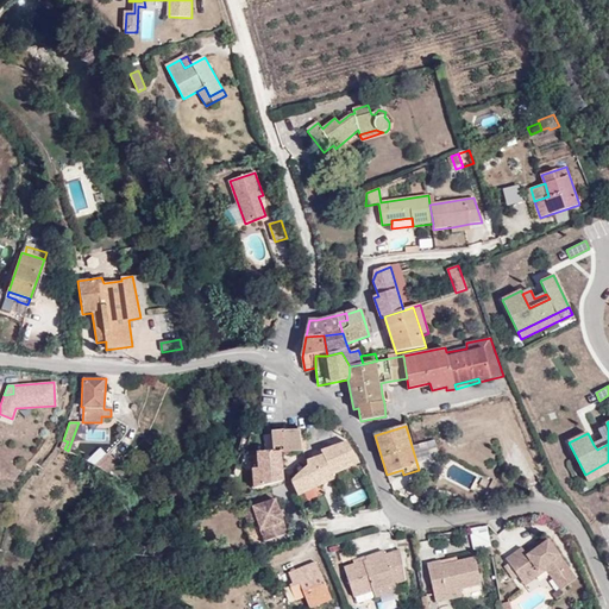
[(604,440),(594,445),(597,450),(608,444),(608,429),(608,427),(600,431),(604,440)]
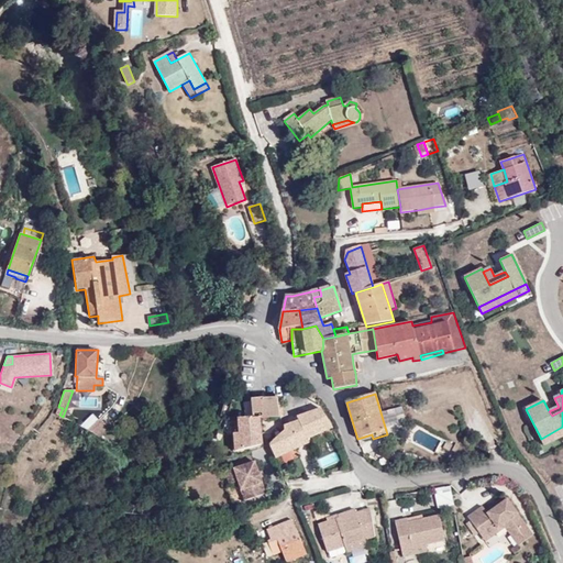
[(252,400),(253,418),(260,418),(260,419),(279,418),(278,406),(277,398),(252,400)]
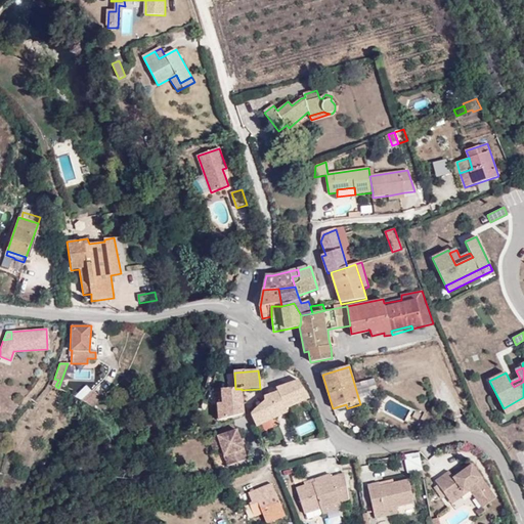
[(276,389),(278,393),(286,409),(310,399),(299,382),(276,389)]
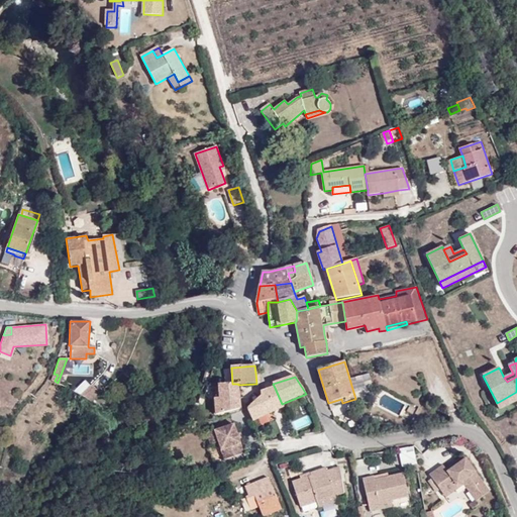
[(232,384),(218,385),(221,414),(241,409),(238,385),(238,384),(232,384)]
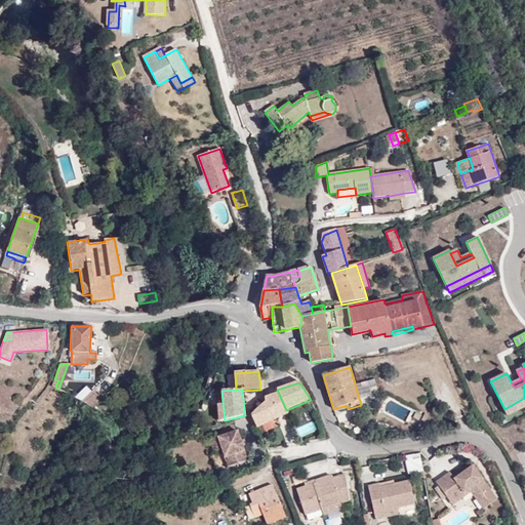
[(101,399),(92,391),(81,402),(92,408),(101,399)]
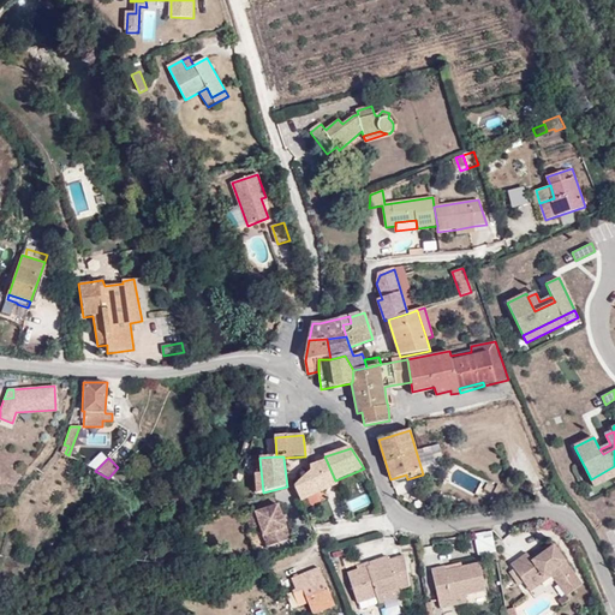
[(300,484),(297,487),(302,502),(338,485),(335,481),(327,461),(312,465),(314,471),(310,475),(309,476),(300,484)]
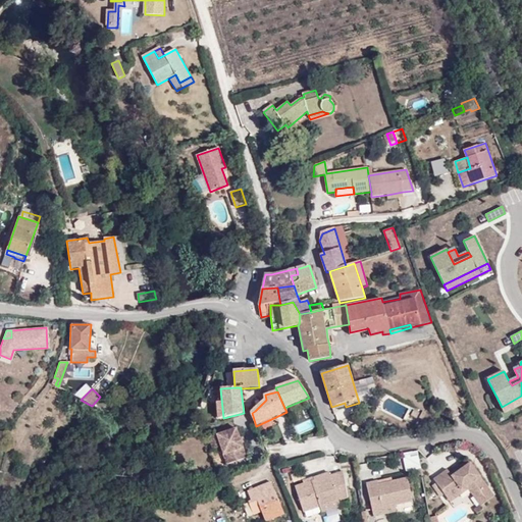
[(521,396),(502,407),(505,412),(521,403),(521,396)]
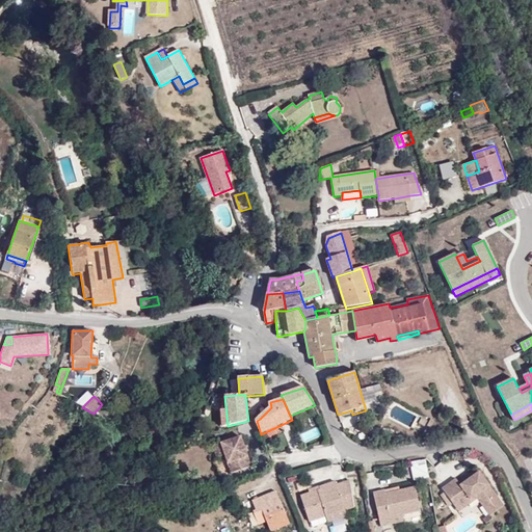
[(267,411),(268,410),(264,413),(259,418),(257,421),(260,419),(267,411)]
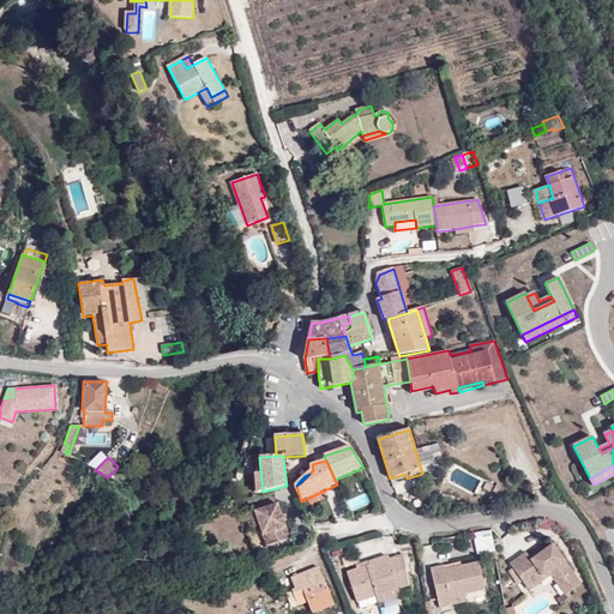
[(290,539),(286,523),(282,515),(278,504),(246,515),(251,529),(260,525),(268,547),(290,539)]
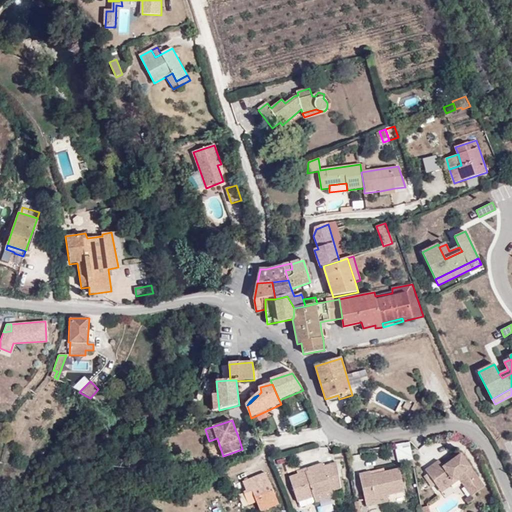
[(400,463),(414,460),(411,443),(397,445),(400,463)]
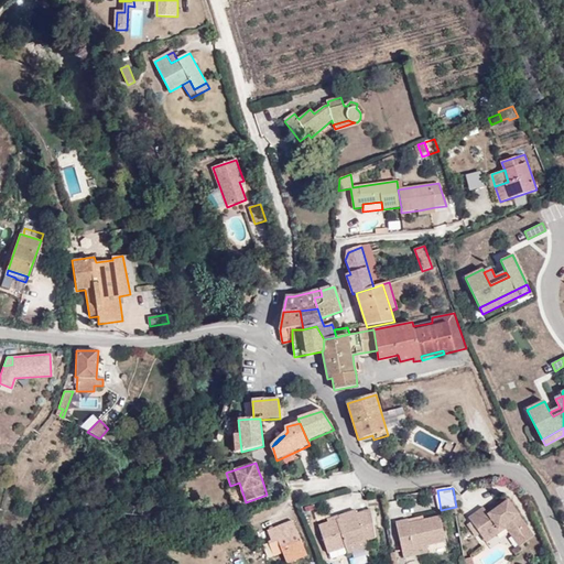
[(481,534),(486,541),(508,524),(514,535),(519,532),(527,525),(508,499),(507,500),(505,497),(495,505),(497,508),(488,514),(486,511),(484,508),(469,518),(473,522),(481,534)]
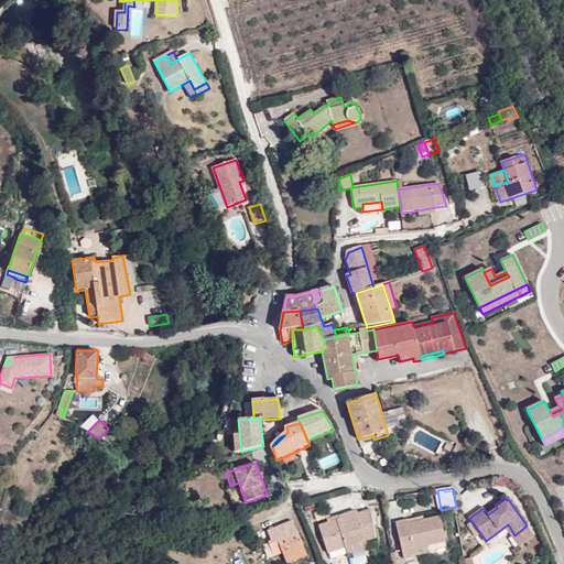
[(495,505),(486,511),(488,514),(497,508),(495,505)]
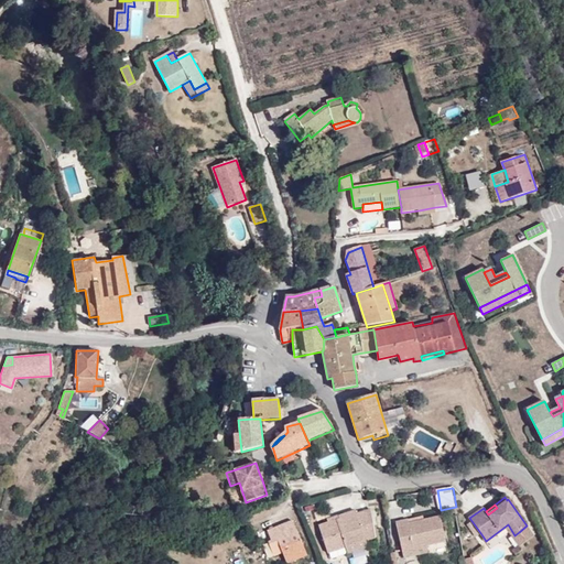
[(339,519),(328,523),(320,527),(329,555),(346,550),(346,549),(366,541),(367,542),(376,539),(371,509),(357,514),(356,510),(338,517),(339,519)]
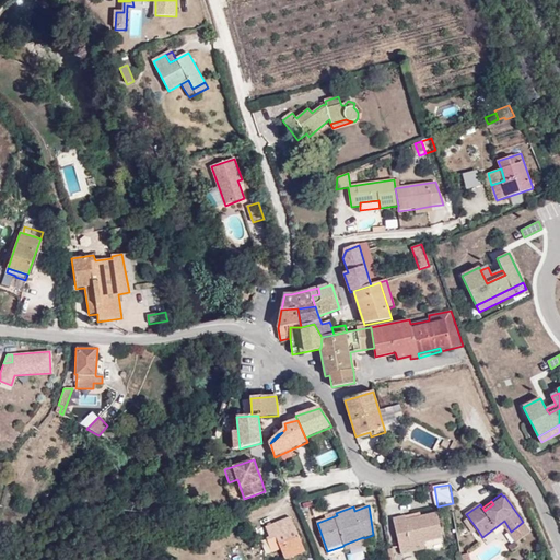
[(406,520),(405,515),(393,518),(399,549),(424,543),(443,538),(438,513),(421,516),(406,520)]
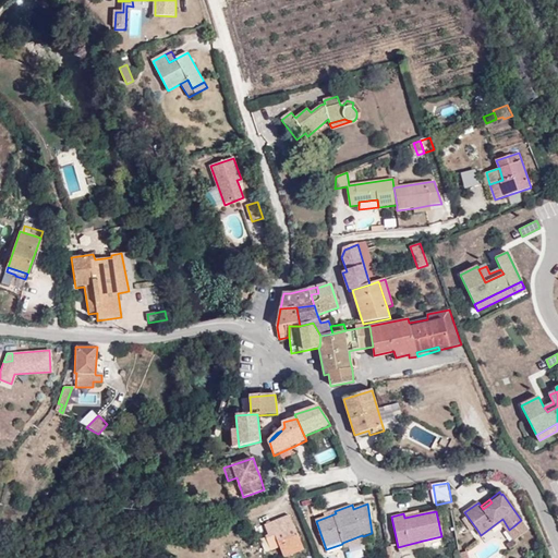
[(290,517),(266,526),(270,536),(267,538),(274,553),(281,549),(284,557),(286,557),(304,550),(290,517)]
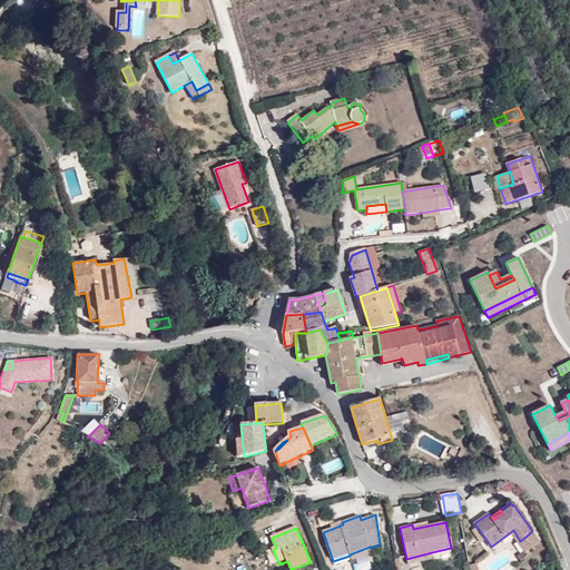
[(482,543),(487,540),(478,528),(473,532),(482,543)]
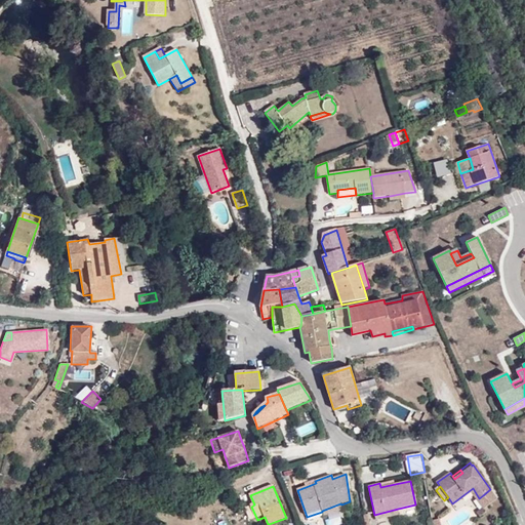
[(473,488),(452,503),(454,507),(472,493),(476,500),(479,498),(473,488)]
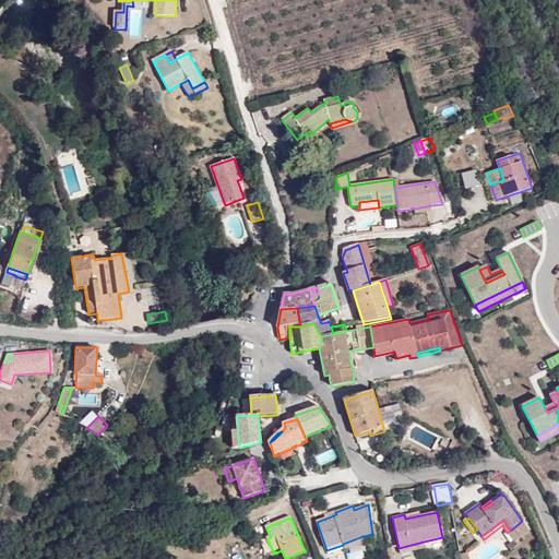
[(514,527),(521,537),(530,532),(522,521),(514,527)]
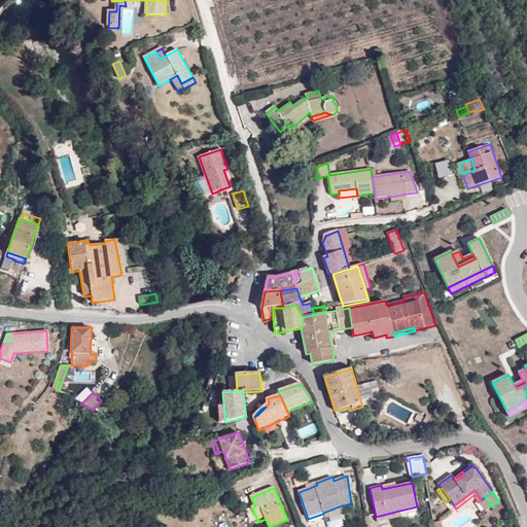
[(481,500),(478,502),(485,512),(491,506),(485,497),(481,500)]
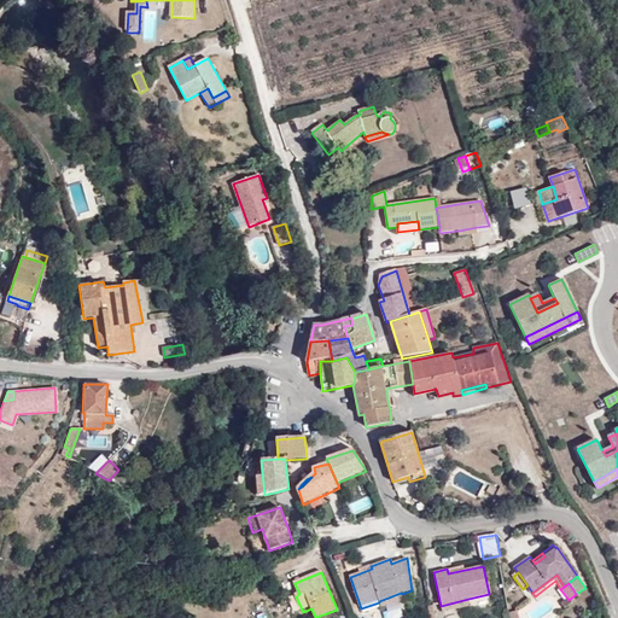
[(404,600),(402,594),(401,593),(379,601),(379,602),(382,607),(382,608),(404,600)]
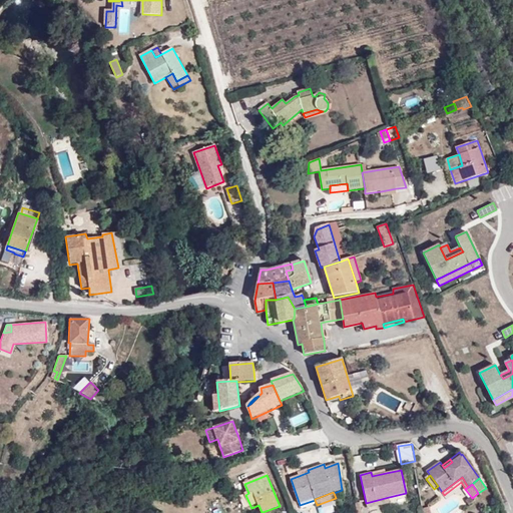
[(389,497),(366,503),(367,508),(390,503),(389,497)]
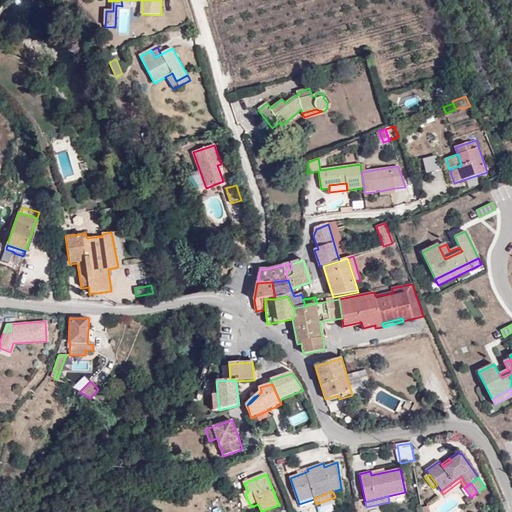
[(471,497),(465,501),(468,505),(474,501),(471,497)]
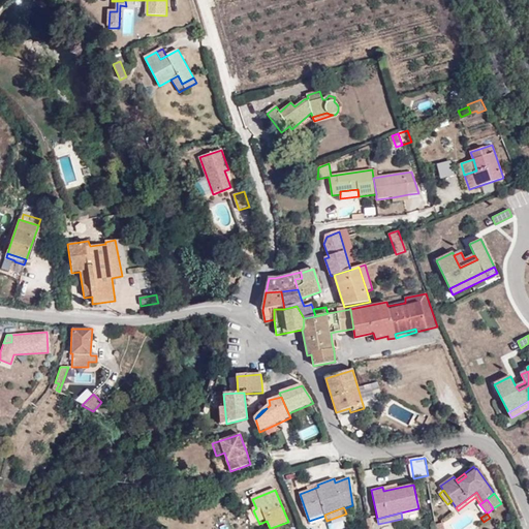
[(324,516),(309,521),(310,526),(327,520),(324,516)]
